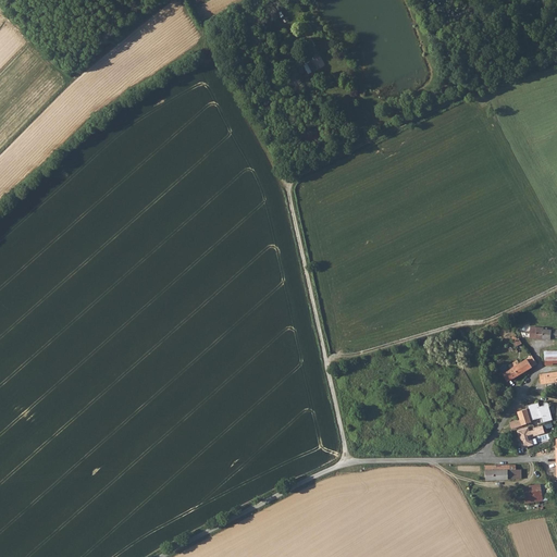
[(305,65),(310,74),(317,70),(312,61),(305,65)]
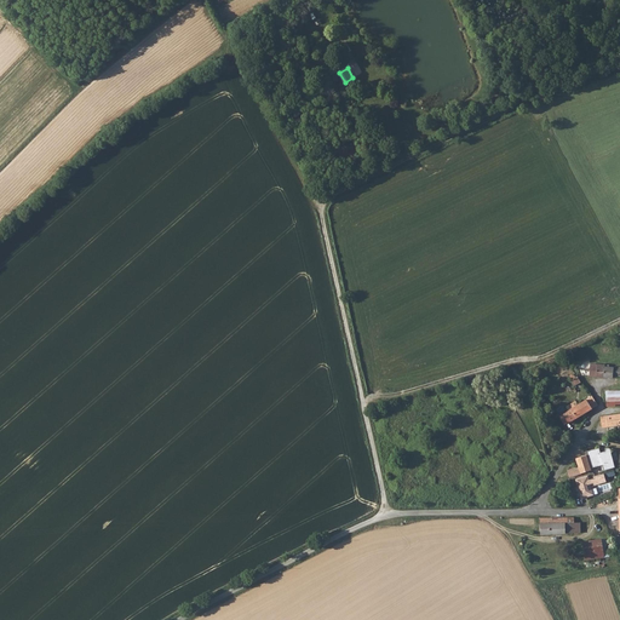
[(592,363),(591,377),(616,378),(616,375),(619,375),(619,367),(610,367),(610,365),(592,363)]
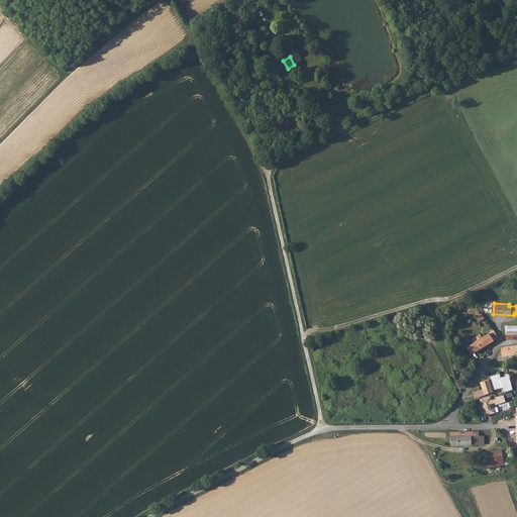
[(516,326),(504,326),(504,333),(507,333),(507,334),(516,334),(516,326)]
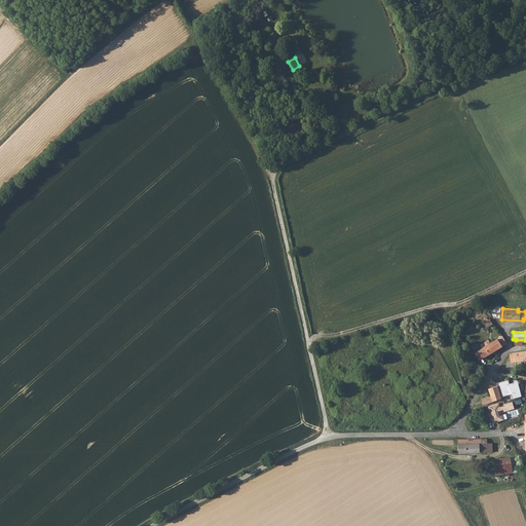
[(479,351),(484,359),(509,343),(503,336),(492,343),(489,339),(483,343),(485,347),(479,351)]
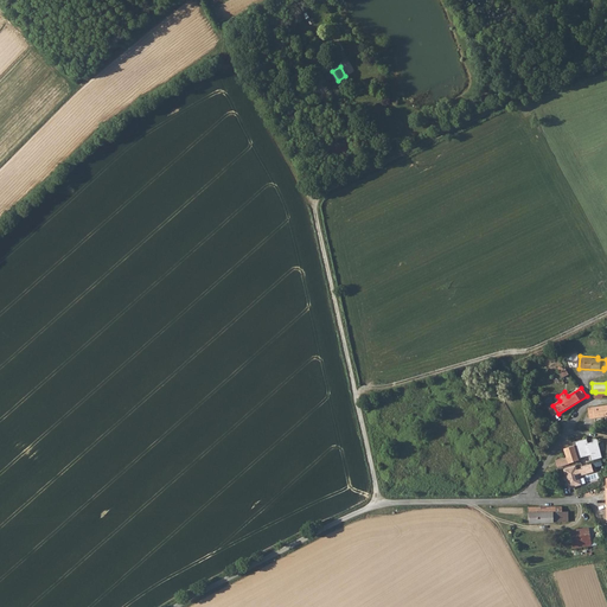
[(606,406),(589,408),(590,419),(606,415),(606,406)]
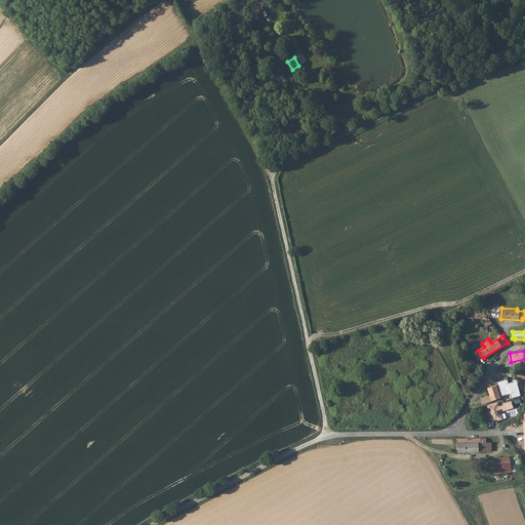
[(521,396),(518,379),(509,381),(509,379),(498,381),(501,396),(511,393),(512,398),(521,396)]
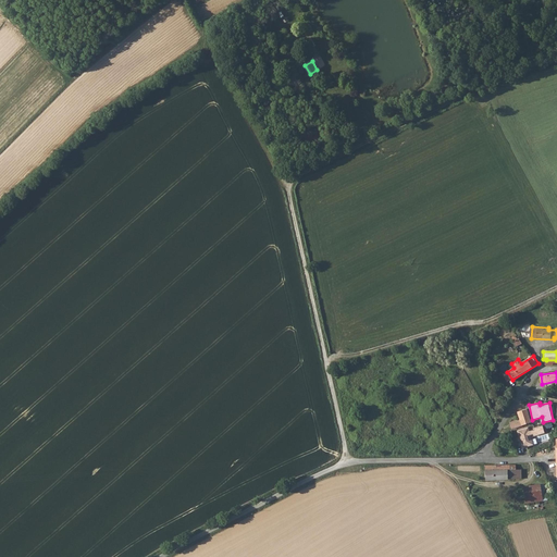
[(528,409),(518,411),(522,425),(532,422),(528,409)]
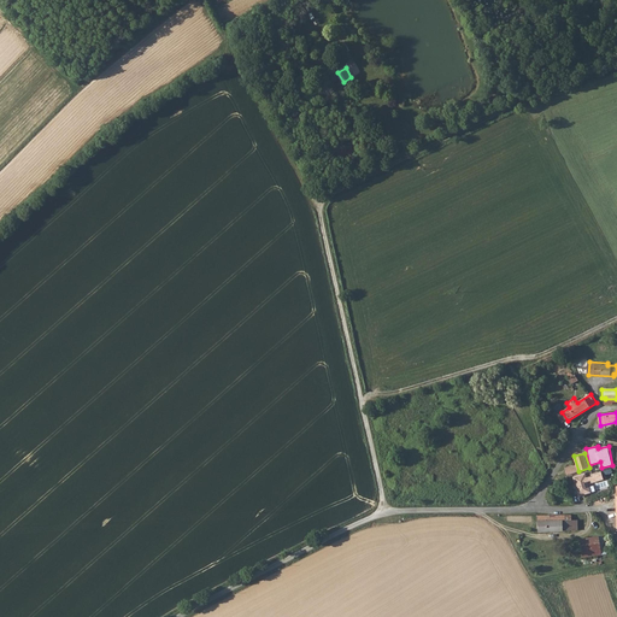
[(580,497),(593,492),(587,472),(574,476),(580,497)]
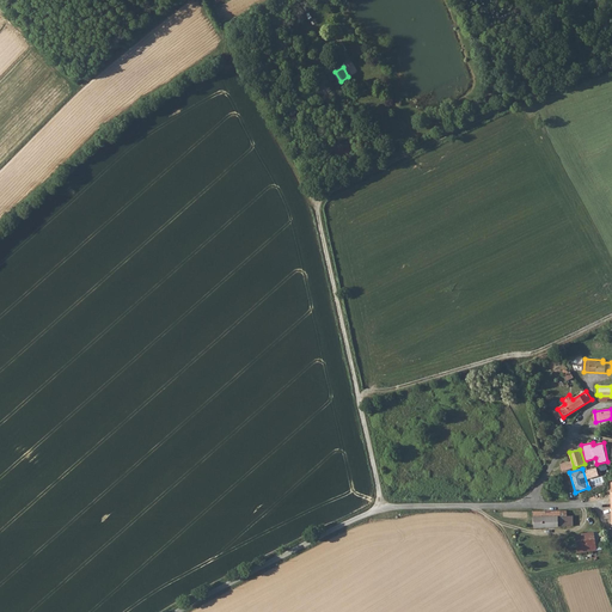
[(562,510),(534,510),(534,527),(574,526),(574,516),(562,516),(562,510)]
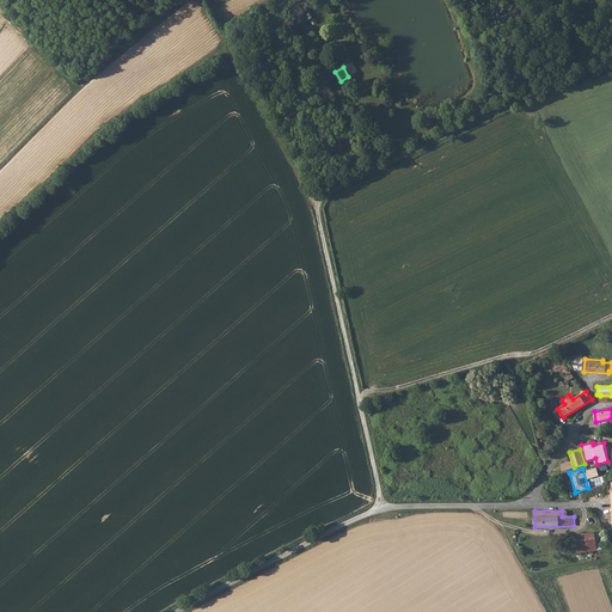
[(577,552),(603,550),(601,531),(576,533),(577,552)]
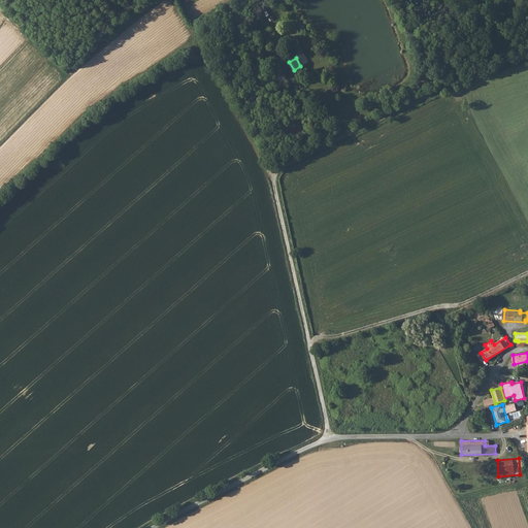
All buildings are outlined.
